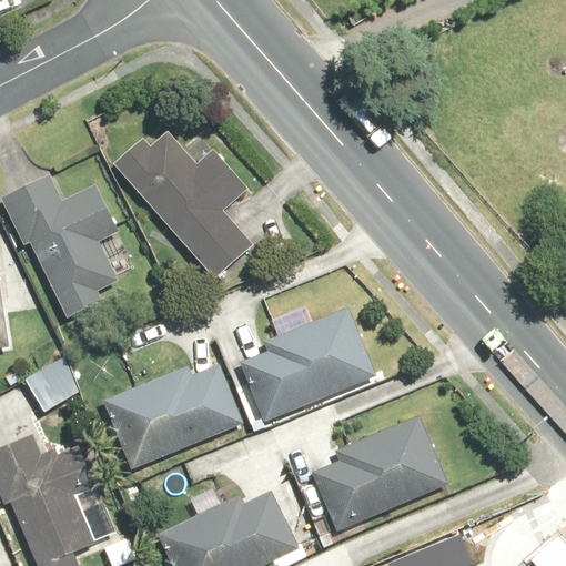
[(142,138),(112,163),(213,278),(252,244),(222,211),(248,189),(213,150),(196,164),(168,131),(150,147),(142,138)]
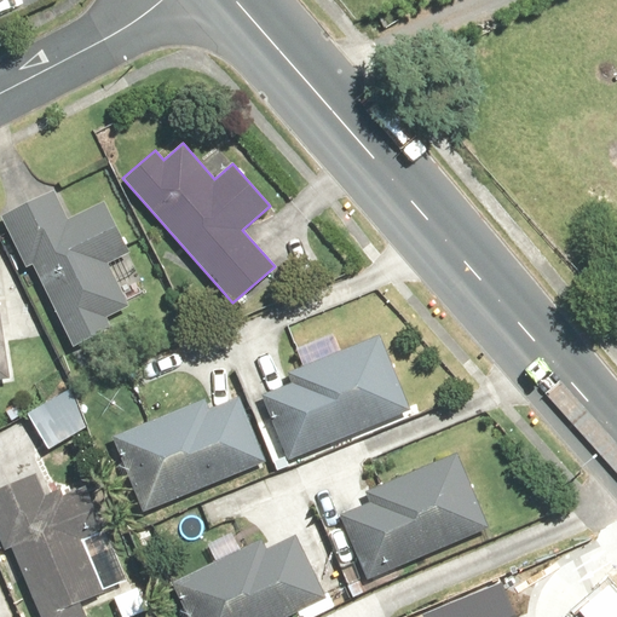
[(26,267),(32,265),(73,347),(110,329),(104,317),(128,306),(107,264),(128,253),(103,202),(67,219),(53,190),(0,215),(26,267)]
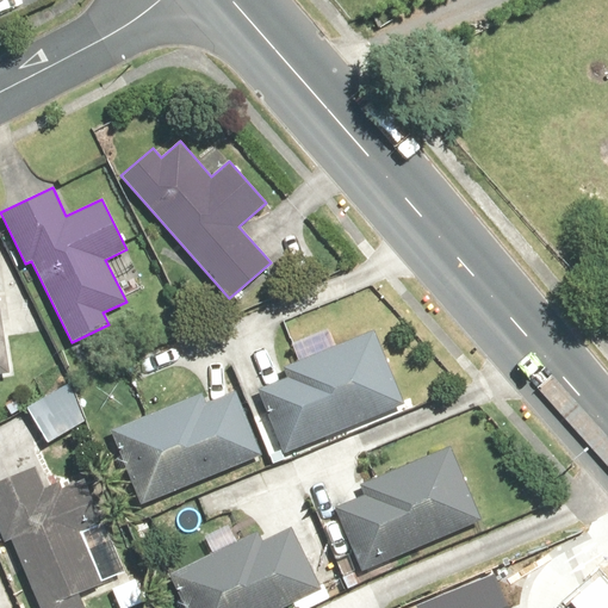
[(258,391),(284,453),(403,403),(372,329),(281,367),(286,378),(258,391)]
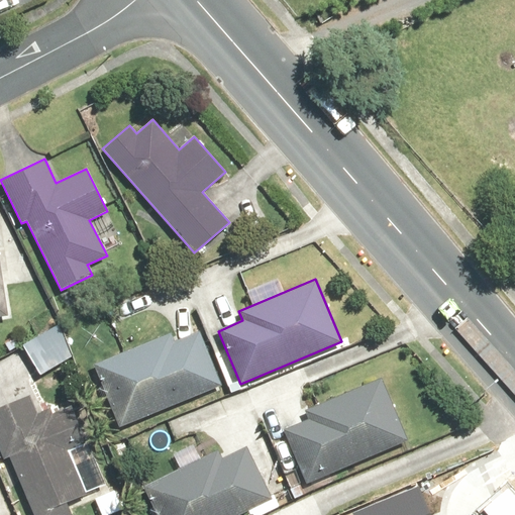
[(93,365),(119,427),(222,385),(199,330),(174,341),(171,332),(93,365)]
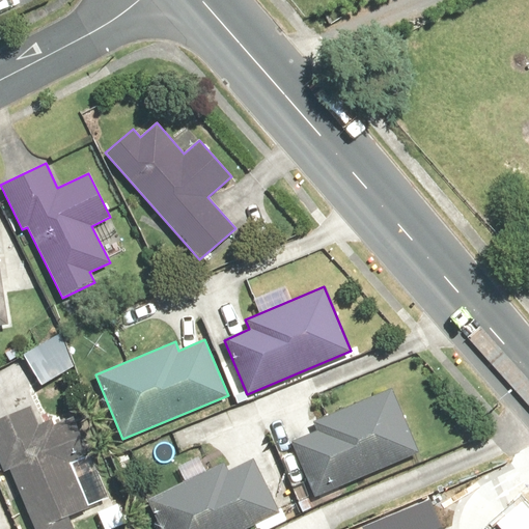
[(290,442),(314,496),(418,452),(391,388),(312,421),(316,430),(290,442)]
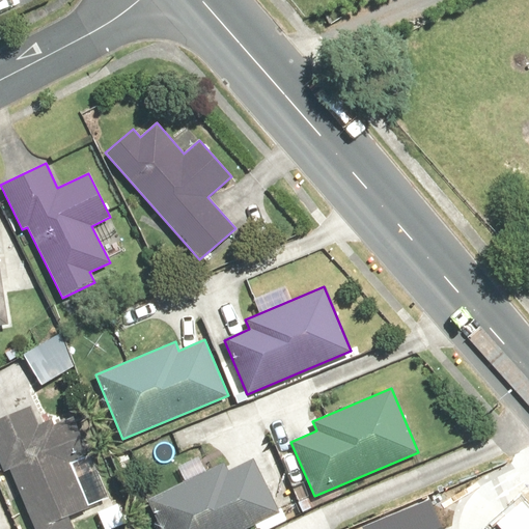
[(30,406),(0,418),(0,464),(3,471),(9,469),(34,528),(72,528),(66,517),(88,508),(68,461),(88,453),(73,416),(53,424),(51,419),(37,424),(30,406)]
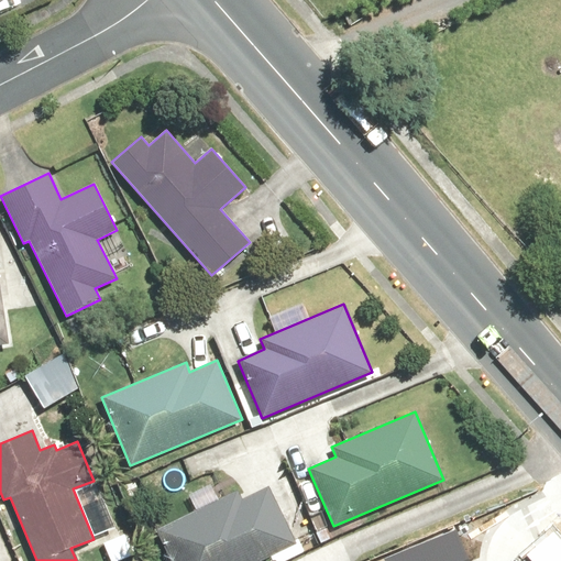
[(155,530),(169,560),(259,560),(271,556),(273,560),(283,560),(305,551),(298,538),(294,540),(267,486),(242,498),(238,490),(155,530)]
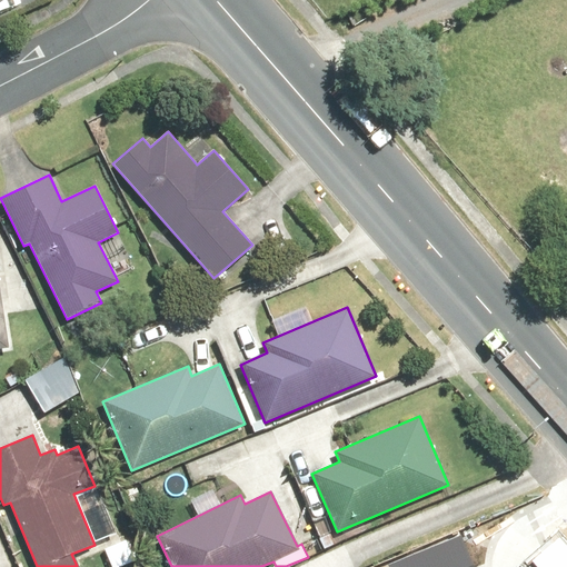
[(484,566),(471,537),(401,566),(484,566)]
